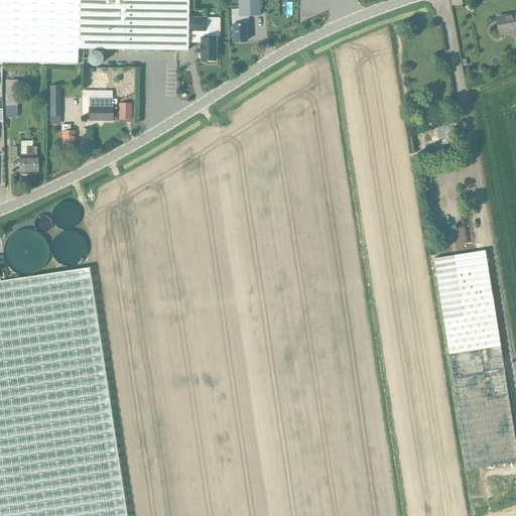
[(0,0),(0,62),(78,65),(78,50),(78,0),(0,0)]
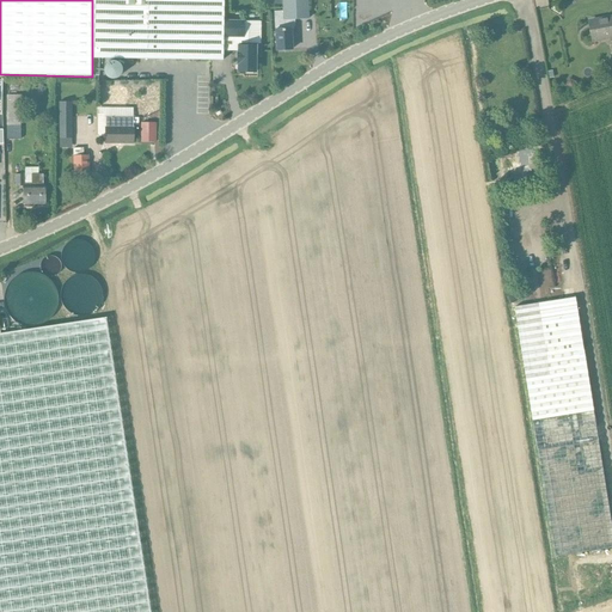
[(92,0),(92,59),(148,60),(148,55),(177,55),(177,60),(220,61),(221,0),(92,0)]
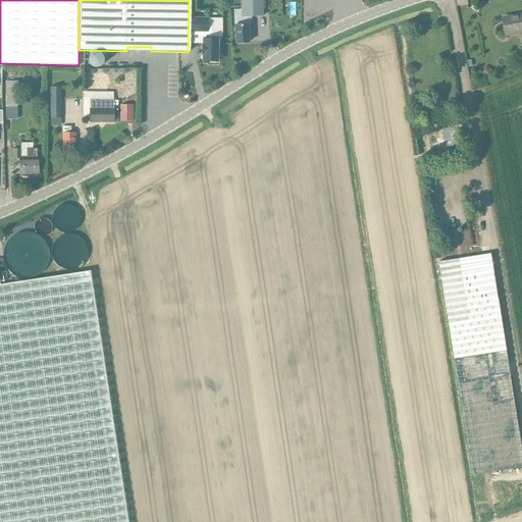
[(235,25),(236,43),(249,43),(249,24),(250,17),(263,16),(262,0),(240,0),(241,17),(242,17),(242,19),(233,20),(233,25),(235,25)]
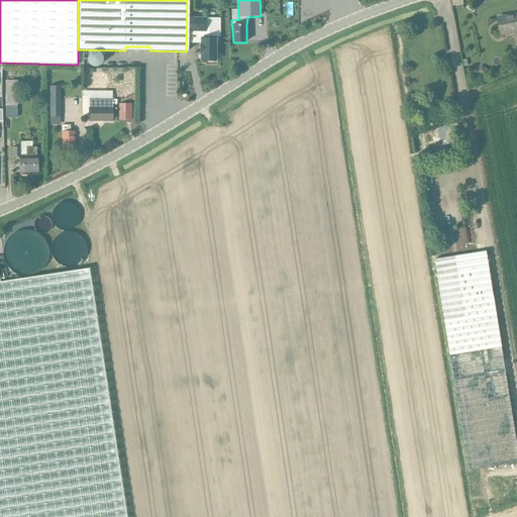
[(516,13),(498,18),(501,35),(516,32),(516,13)]
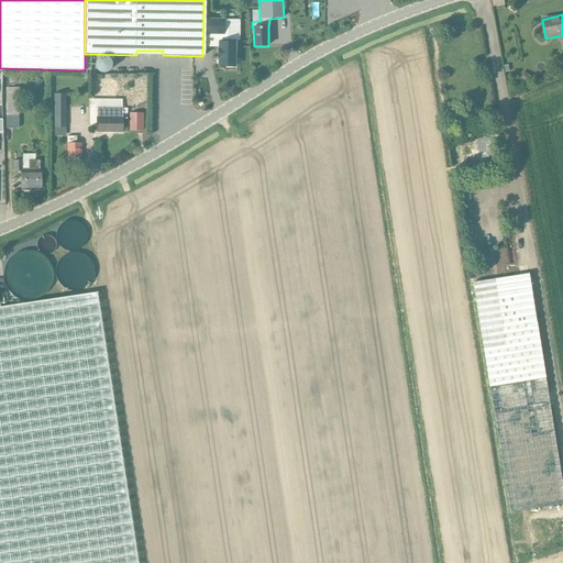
[(206,18),(205,32),(220,33),(220,41),(219,41),(219,47),(218,47),(218,57),(219,57),(218,65),(225,65),(225,67),(233,67),(232,65),(234,65),(234,50),(236,50),(238,39),(239,39),(239,19),(206,18)]
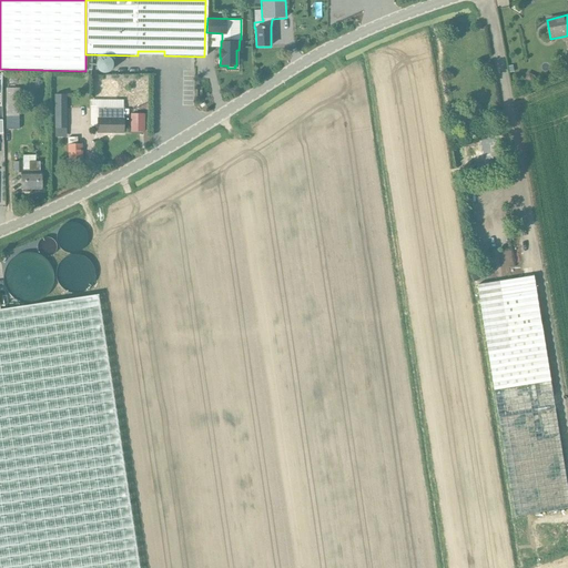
[(97,64),(95,66),(97,67),(97,68),(97,69),(98,70),(98,71),(99,72),(100,72),(101,73),(102,73),(103,73),(104,73),(105,73),(107,73),(108,73),(109,72),(110,72),(111,71),(111,70),(112,69),(112,68),(113,67),(113,66),(113,64),(113,63),(112,62),(112,61),(111,60),(110,59),(109,58),(108,58),(107,57),(105,57),(104,57),(103,57),(102,58),(101,58),(100,59),(99,59),(98,60),(98,61),(97,62),(97,63),(97,64)]
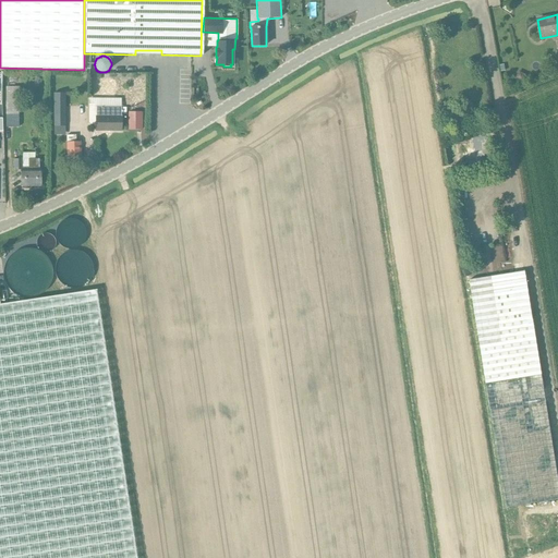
[(143,80),(123,79),(123,99),(143,99),(143,80)]
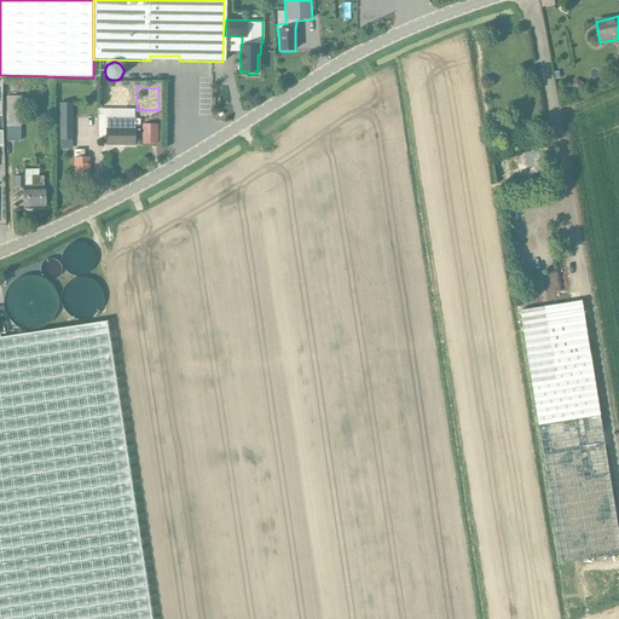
[(21,142),(21,97),(7,97),(7,142),(21,142)]
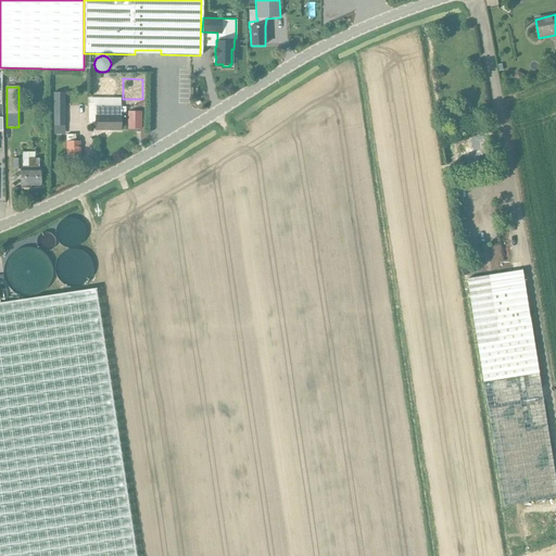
[(65,126),(65,93),(53,93),(53,126),(65,126)]
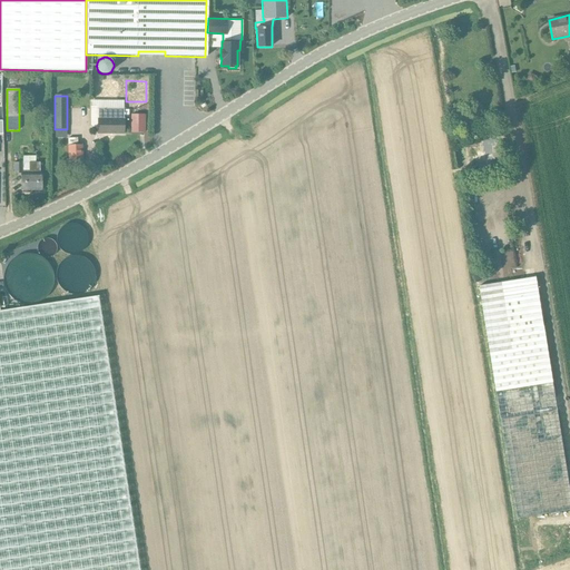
[(124,135),(124,109),(98,109),(98,134),(124,135)]
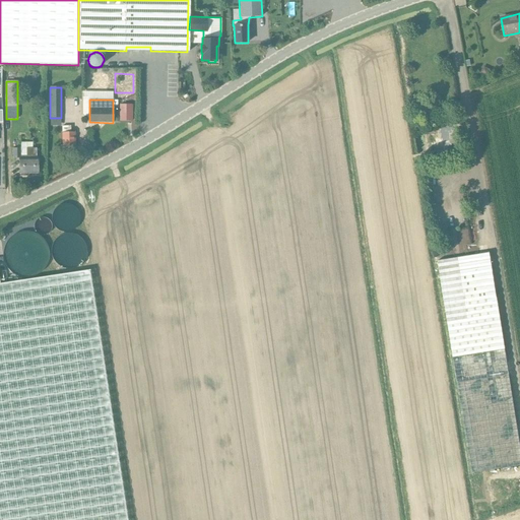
[(120,105),(120,121),(133,121),(133,105),(120,105)]
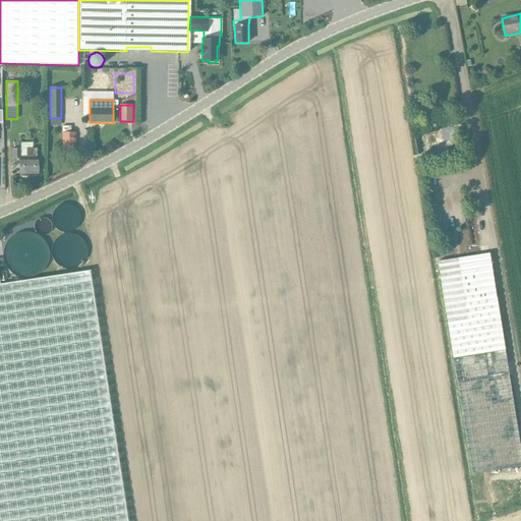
[(62,126),(63,154),(75,154),(75,132),(70,132),(70,126),(62,126)]
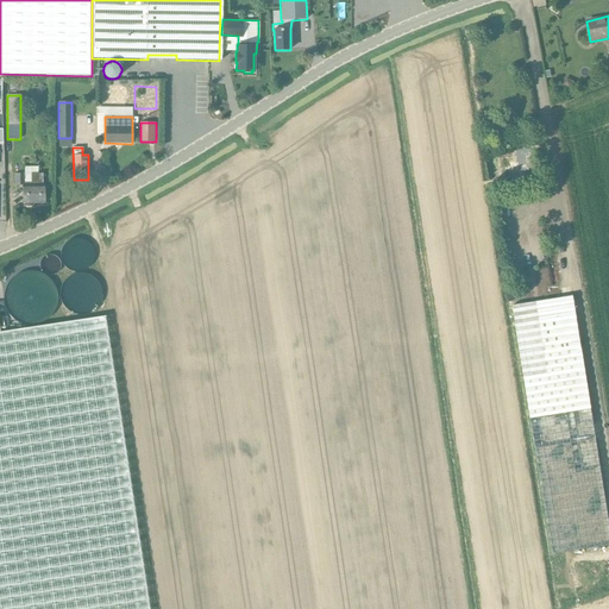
[(43,174),(38,174),(38,167),(24,168),(25,174),(14,174),(14,186),(23,184),(23,203),(25,203),(25,206),(32,206),(32,203),(44,203),(44,183),(43,183),(43,174)]
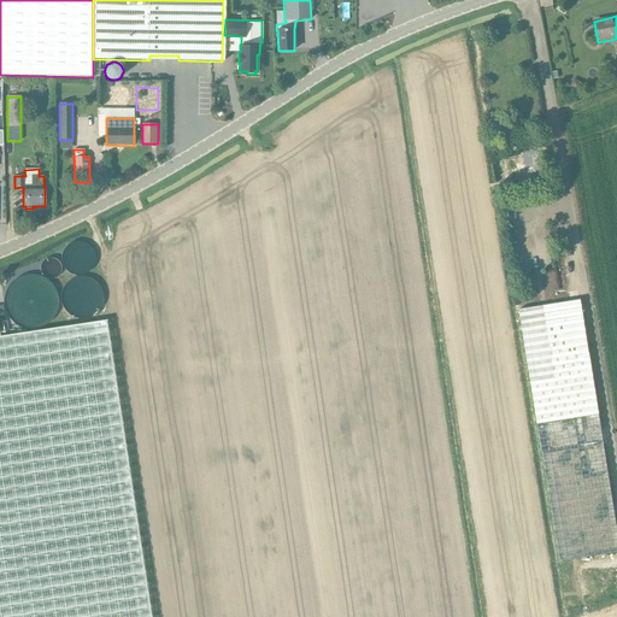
[(63,265),(62,262),(60,259),(58,257),(54,256),(51,256),(47,258),(46,260),(45,264),(45,265),(45,268),(46,271),(48,272),(52,274),(57,274),(59,272),(62,269),(63,265)]
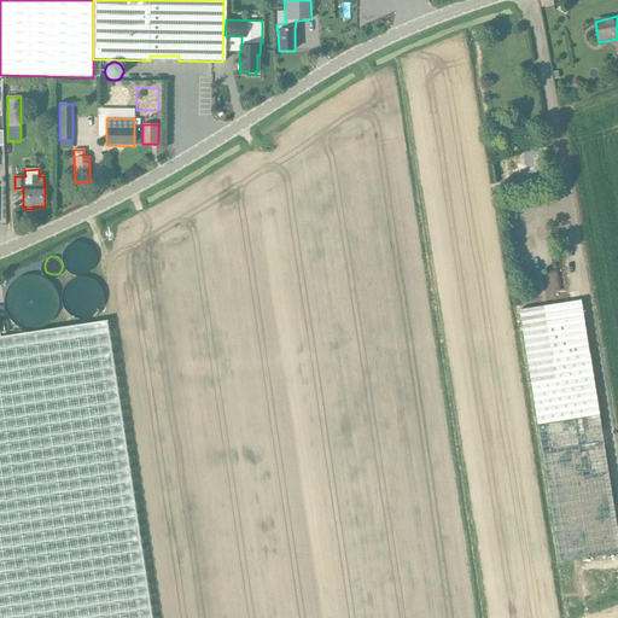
[(40,275),(40,274),(40,272),(39,270),(36,268),(34,268),(33,268),(29,269),(28,272),(28,274),(28,277),(29,279),(30,280),(33,281),(36,280),(38,279),(40,278),(40,275)]
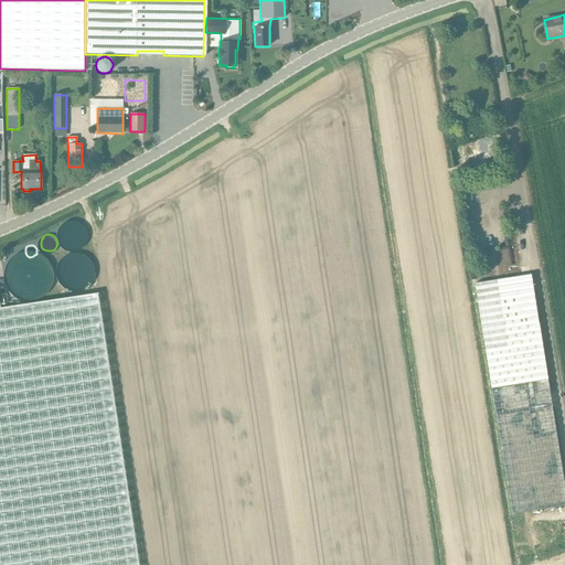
[(564,504),(564,481),(532,275),(476,284),(512,513),(564,504)]
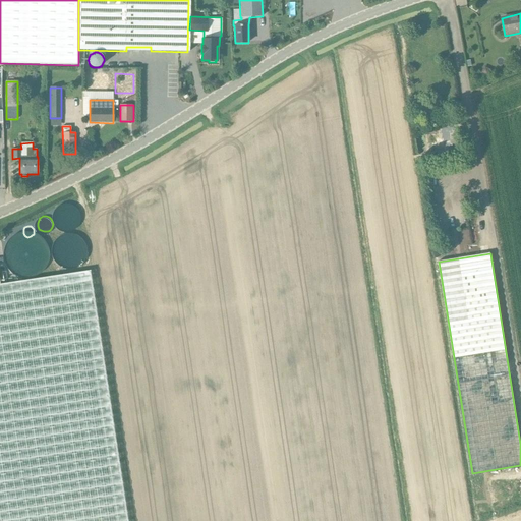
[(0,520),(127,520),(90,271),(0,284),(0,283),(0,520)]
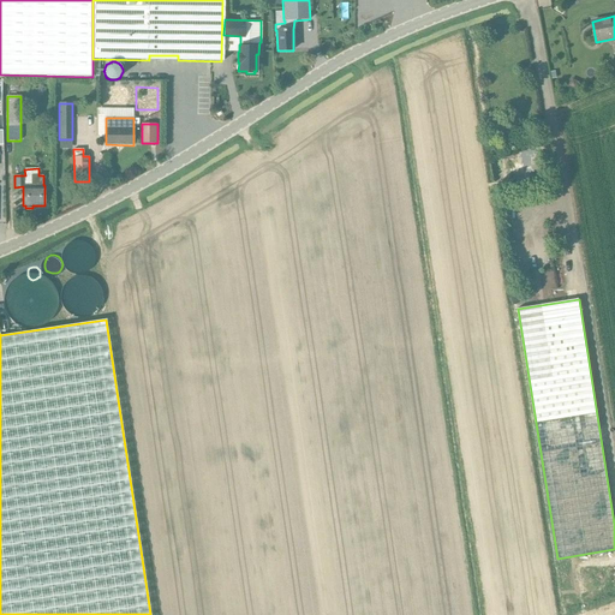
[(159,614),(155,591),(148,592),(150,614),(159,614)]
